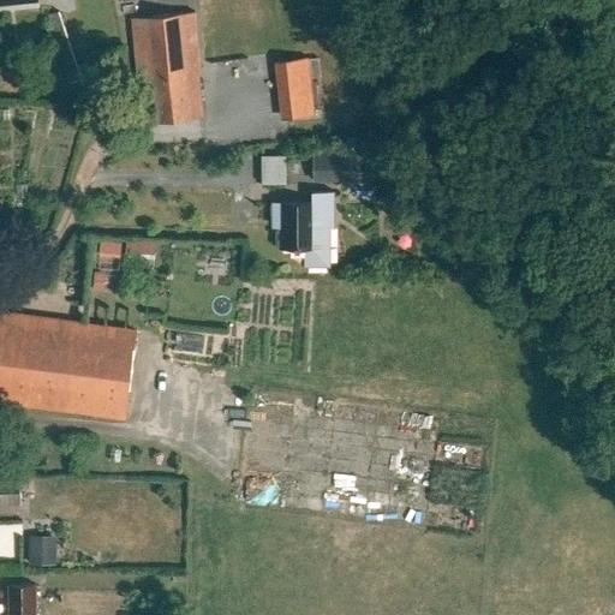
[(70,84),(83,81),(61,11),(47,15),(70,84)]
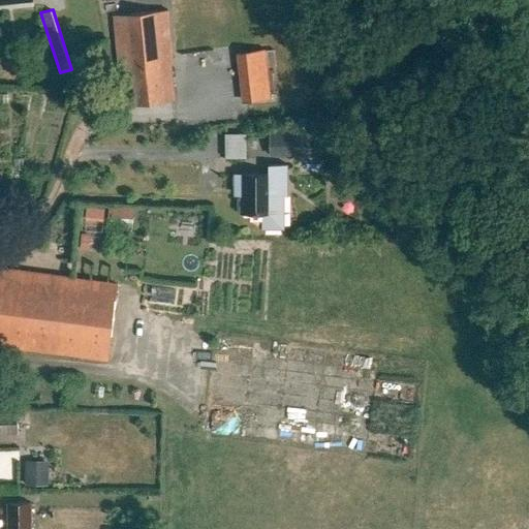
[(119,68),(124,70),(133,69),(137,104),(175,100),(170,62),(174,62),(167,10),(114,16),(119,68)]
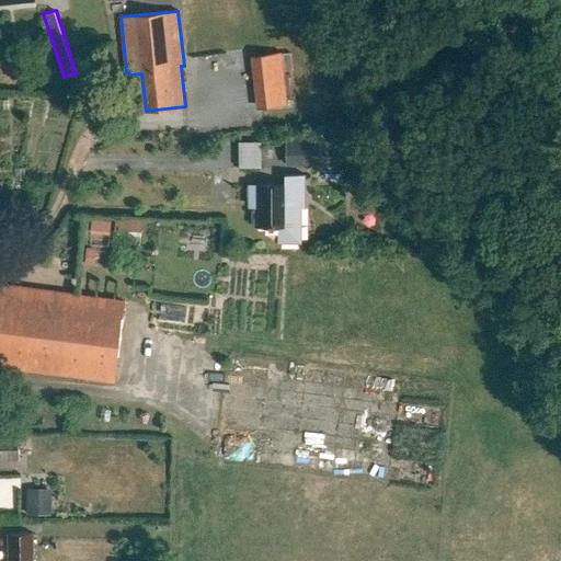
[(281,53),(254,55),(258,82),(284,79),(281,53)]
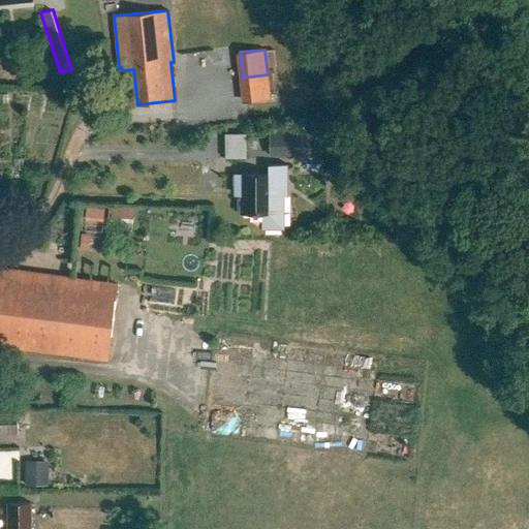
[(270,134),(270,155),(307,155),(306,133),(270,134)]
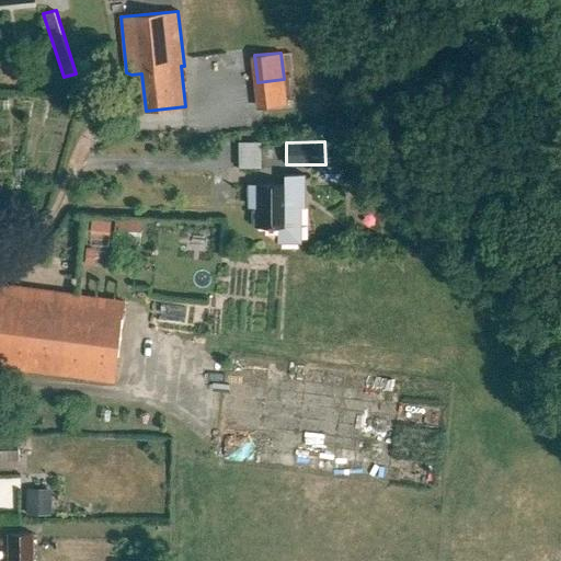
[(286,184),(256,184),(256,226),(277,226),(277,242),(301,242),(301,208),(306,208),(306,174),(286,174),(286,184)]
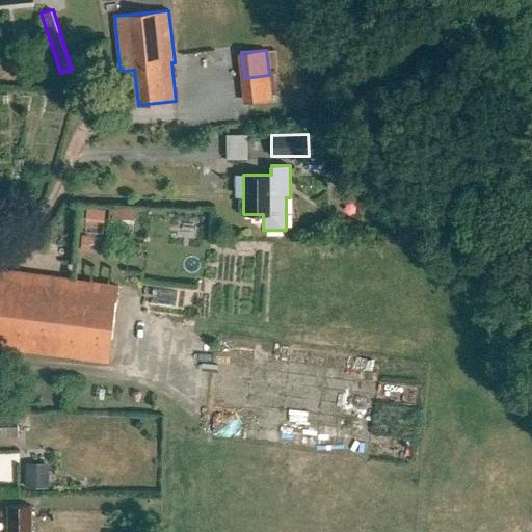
[(0,346),(109,361),(118,286),(0,270),(0,346)]
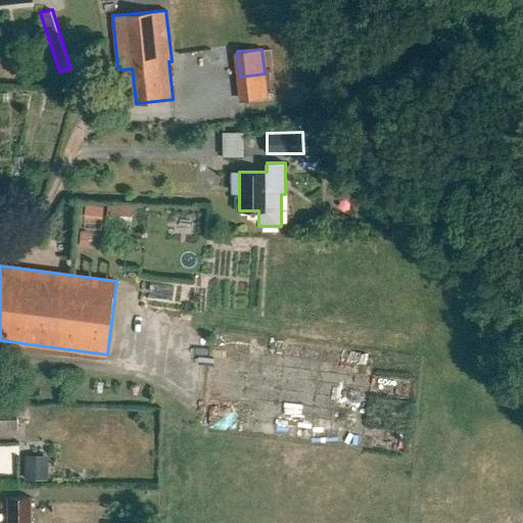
[(0,428),(16,429),(16,407),(0,407),(0,428)]
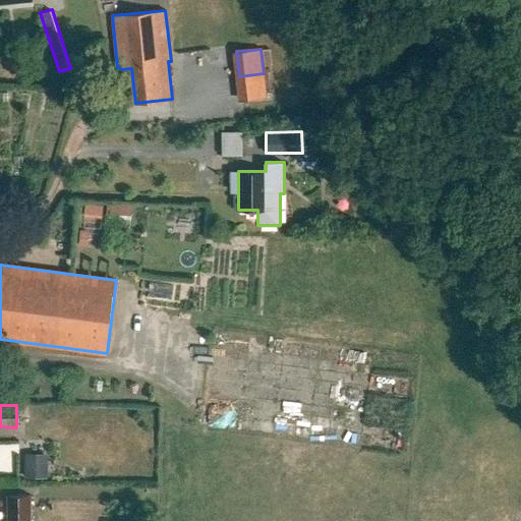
[(24,453),(24,477),(48,477),(48,453),(24,453)]
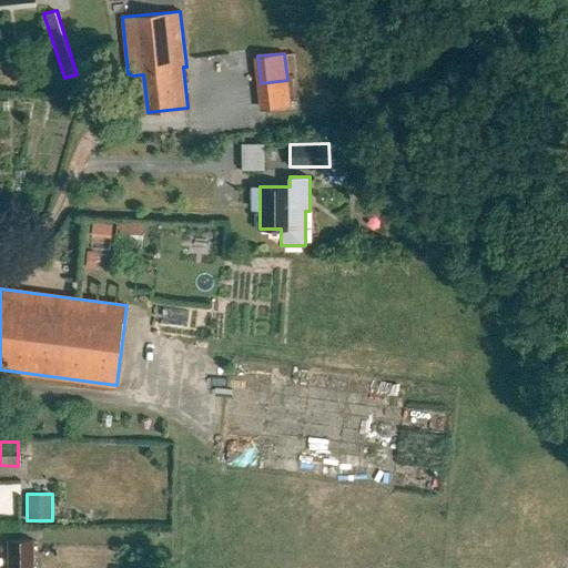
[(33,567),(33,539),(8,539),(8,567),(33,567)]
